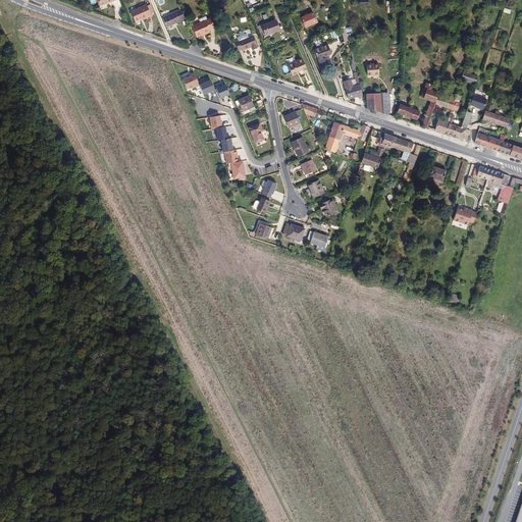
[(148,18),(148,19),(153,17),(153,16),(149,7),(148,6),(133,12),(137,22),(141,20),(148,18)]
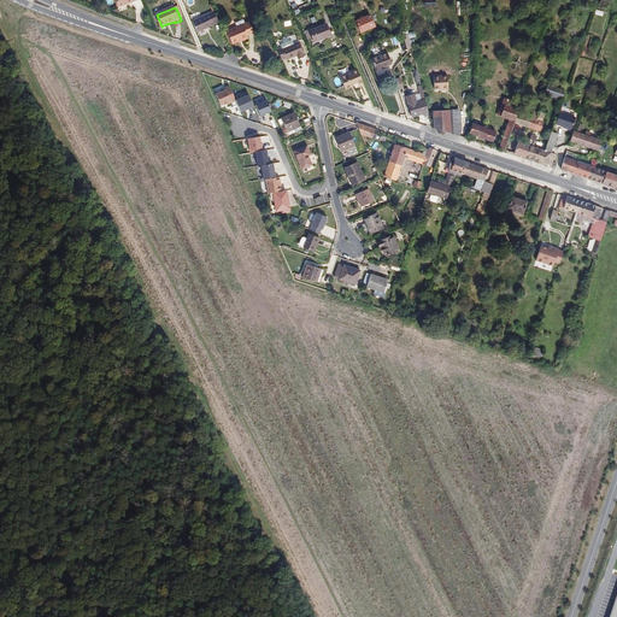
[(213,28),(222,23),(218,15),(195,24),(200,34),(213,29),(213,28)]
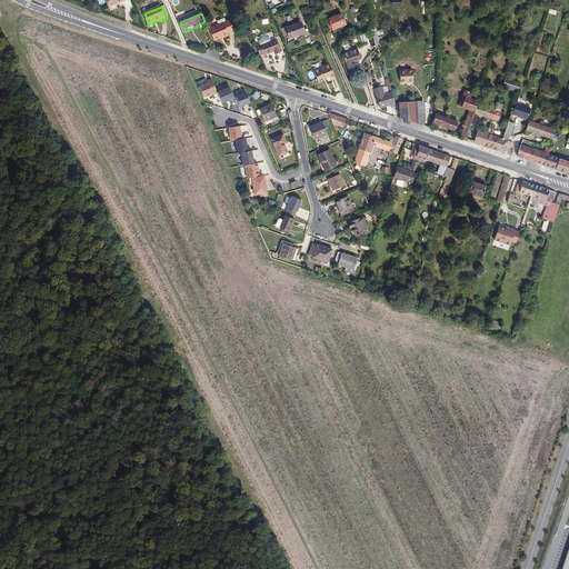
[(343,15),(330,20),(336,32),(349,26),(343,15)]
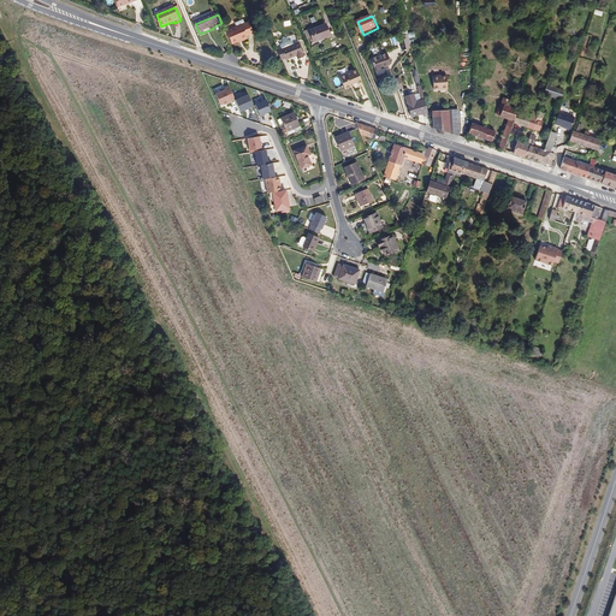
[(249,23),(229,33),(235,43),(250,37),(250,36),(255,34),(249,23)]
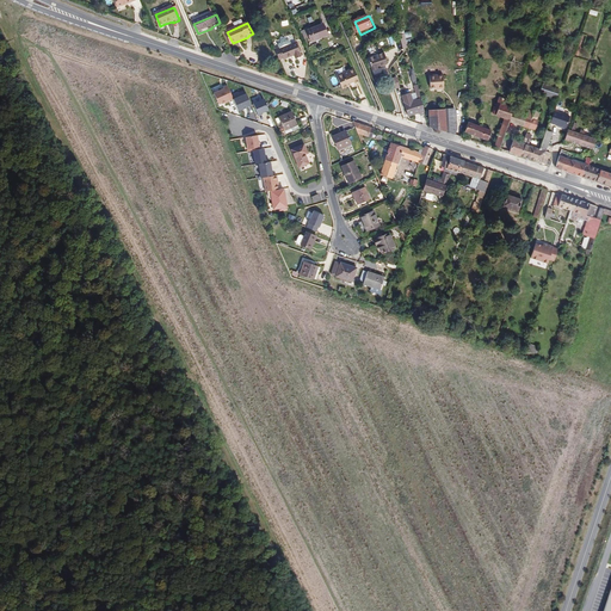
[(308,29),(304,31),(309,39),(312,38),(314,43),(329,36),(325,24),(309,31),(308,29)]
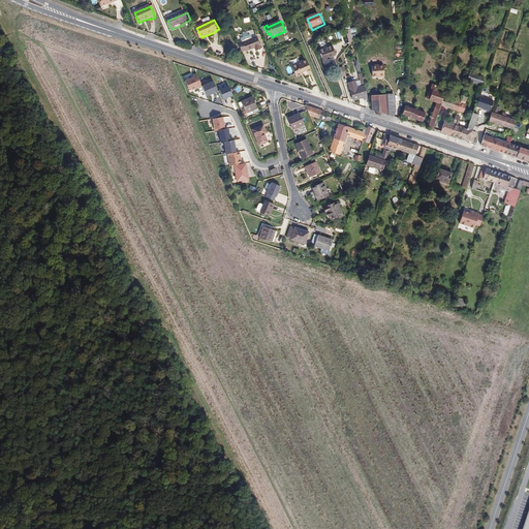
[(242,44),(246,54),(259,49),(260,52),(266,50),(263,48),(265,47),(260,37),(255,39),(246,43),(245,42),(242,44)]
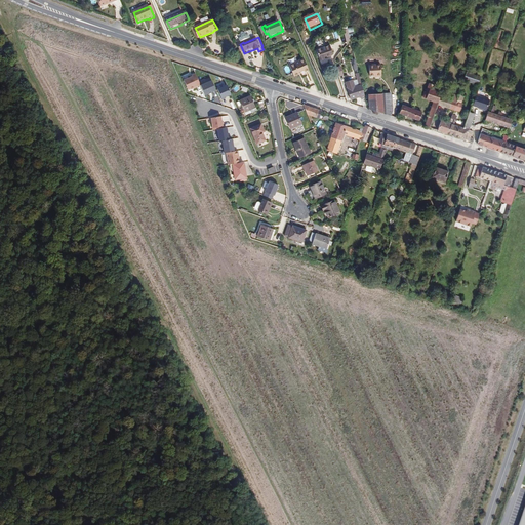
[(335,53),(332,44),(318,49),(322,59),(329,57),(329,55),(332,54),(335,53)]
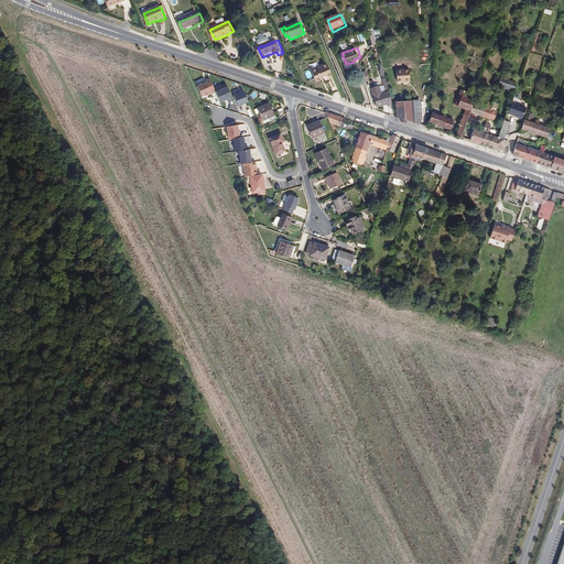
[(327,64),(322,66),(326,76),(327,76),(328,77),(333,76),(327,64)]
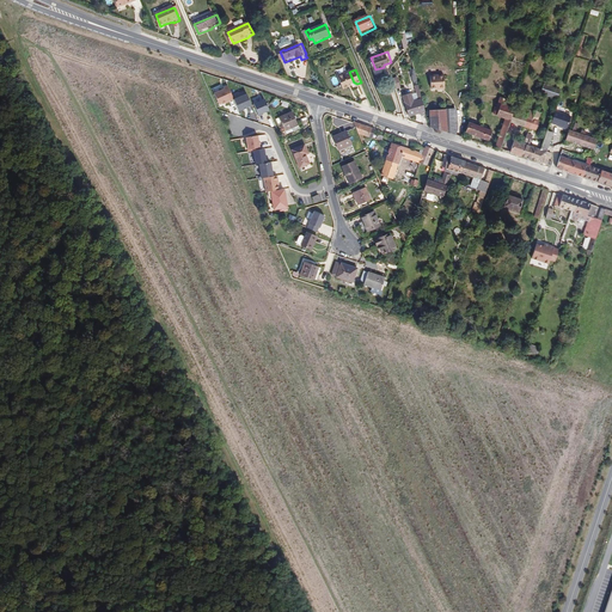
[(354,83),(349,72),(338,77),(344,90),(352,86),(352,84),(354,83)]
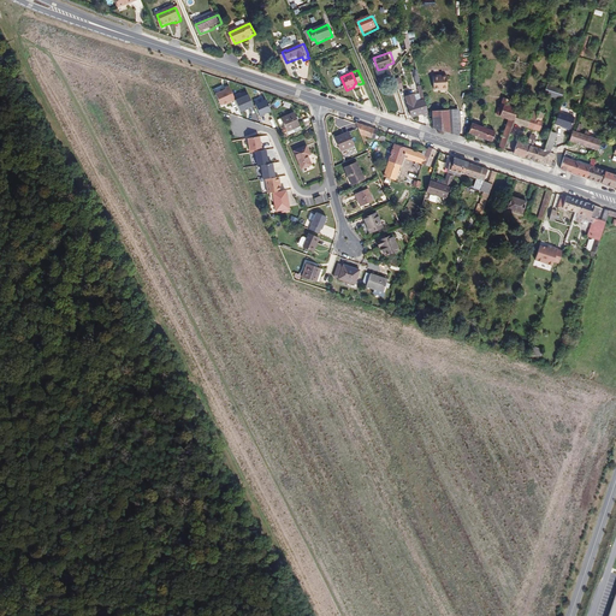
[(436,89),(449,90),(448,76),(434,77),(434,80),(436,89)]
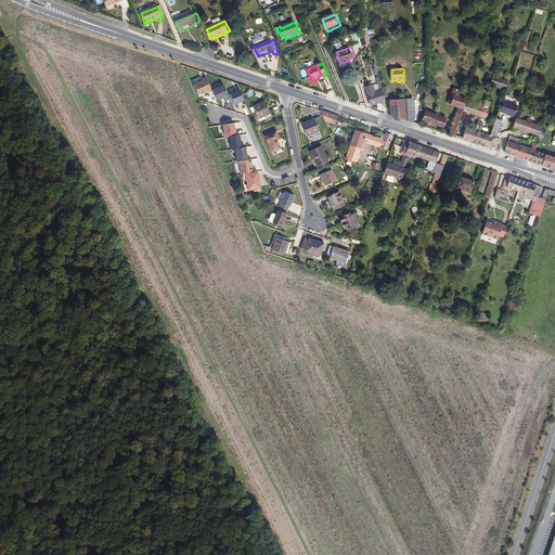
[(386,72),(379,74),(381,76),(382,81),(387,80),(392,80),(391,72),(386,72)]
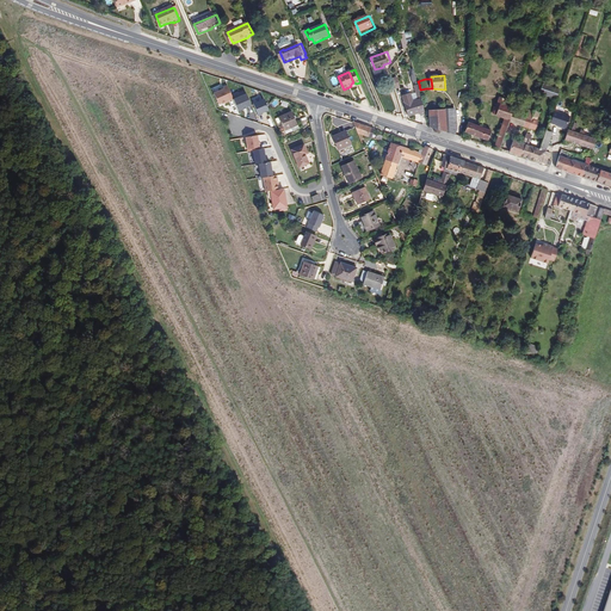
[(420,116),(425,115),(420,90),(419,84),(414,85),(418,97),(417,98),(417,100),(413,100),(411,94),(403,96),(408,115),(420,112),(420,116)]
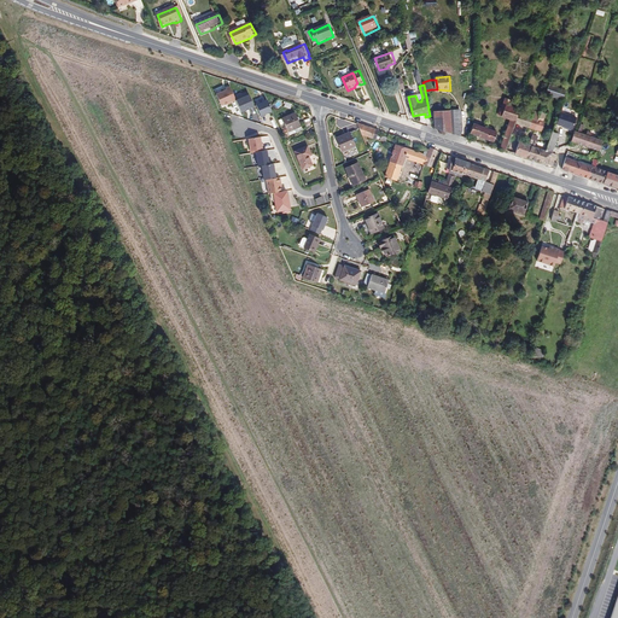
[(566,92),(551,87),(548,95),(564,100),(566,92)]
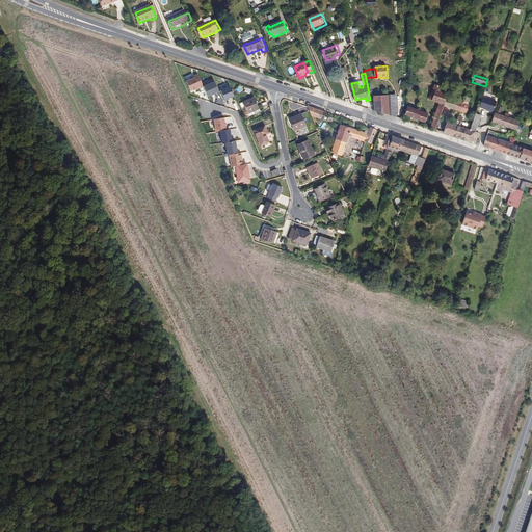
[(203,87),(197,77),(186,82),(190,92),(203,87)]
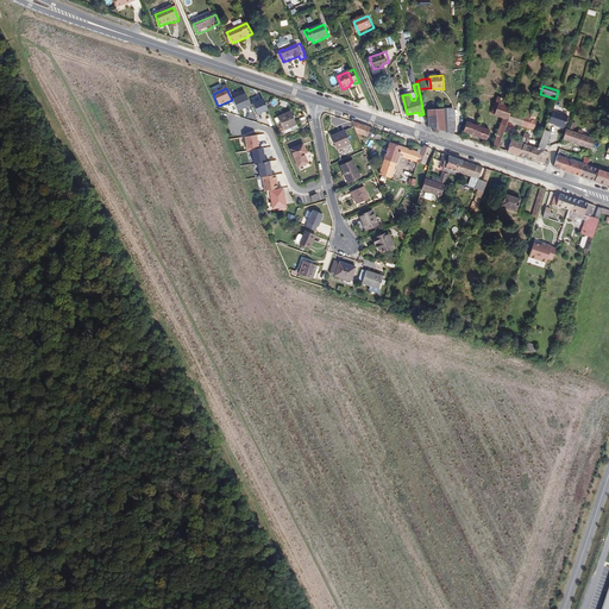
[(231,94),(233,100),(245,95),(243,88),(231,94)]
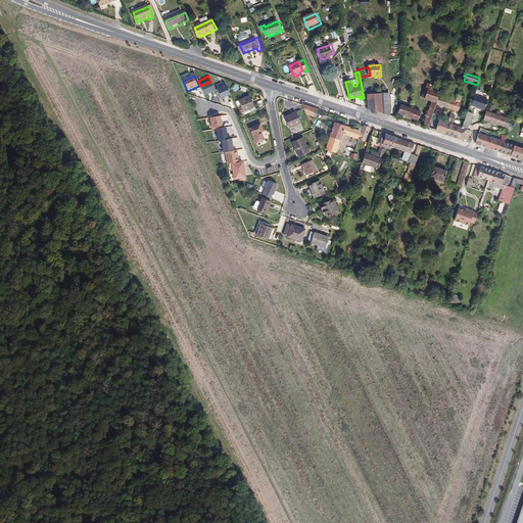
[(438,97),(440,92),(431,89),(433,83),(428,81),(423,97),(431,100),(423,128),(428,129),(436,105),(438,97)]
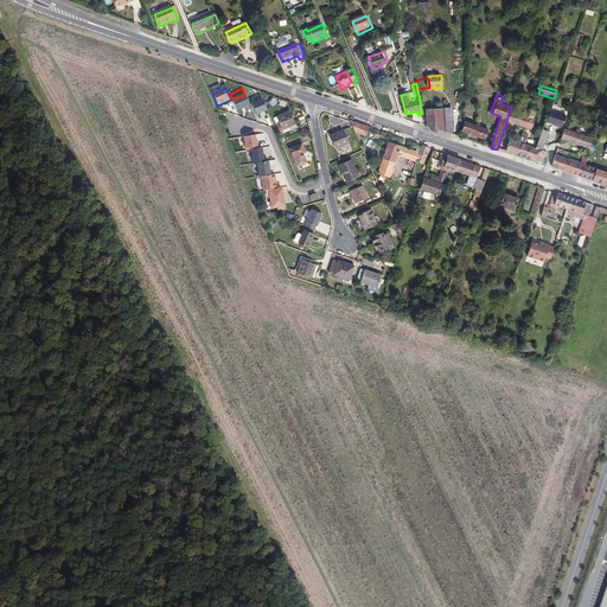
[(244,95),(232,100),(237,110),(249,106),(244,95)]
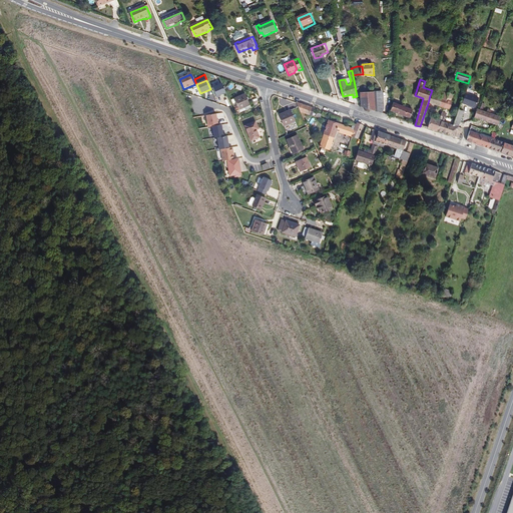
[(216,96),(226,92),(221,82),(212,86),(216,96)]
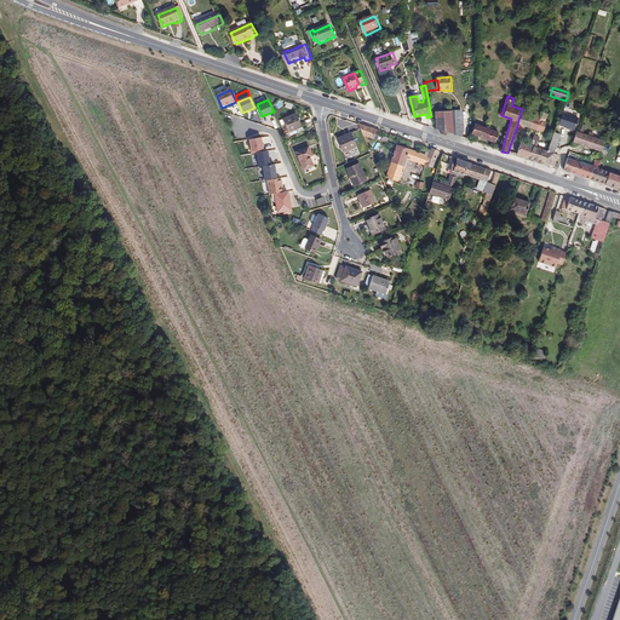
[(437,109),(438,130),(441,131),(443,132),(447,133),(449,133),(460,137),(463,133),(463,102),(451,101),(449,109),(437,109)]
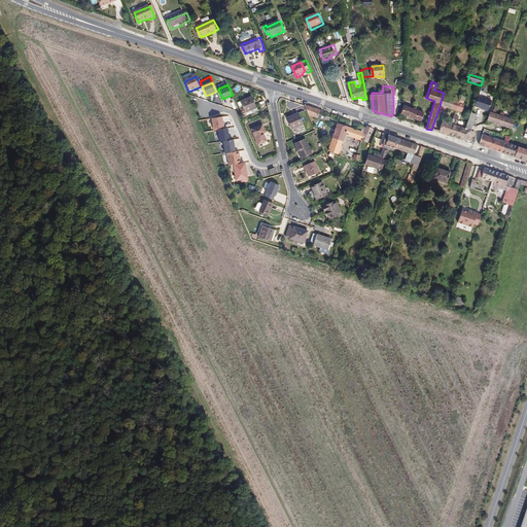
[(493,101),(480,96),(477,105),(490,110),(493,101)]
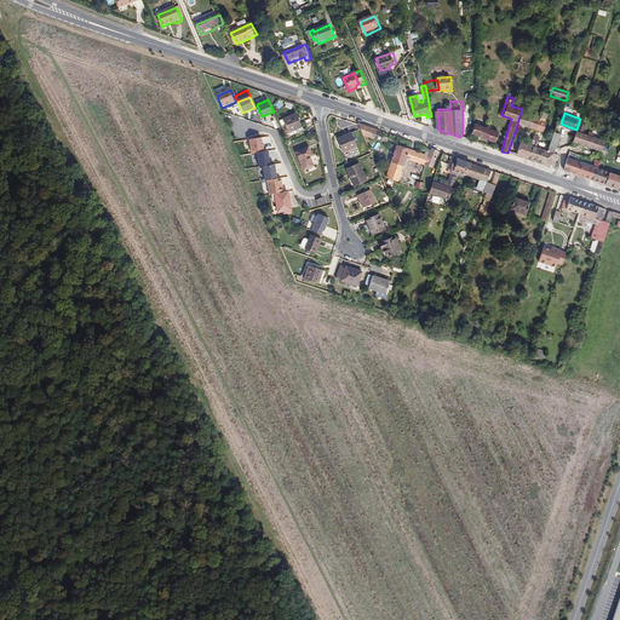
[(299,121),(298,119),(296,115),(283,120),(288,133),(302,127),(299,121)]
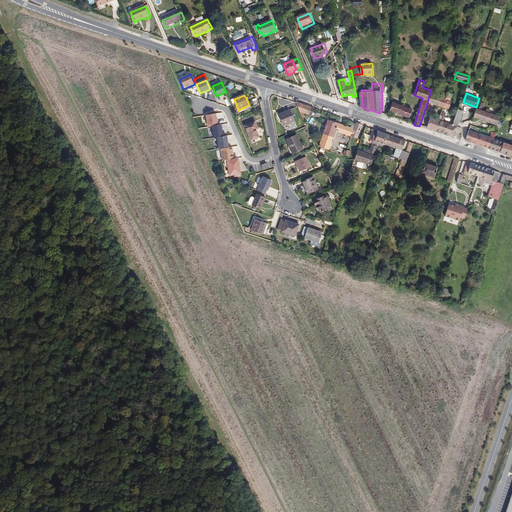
[(446,101),(429,95),(427,103),(444,109),(446,101)]
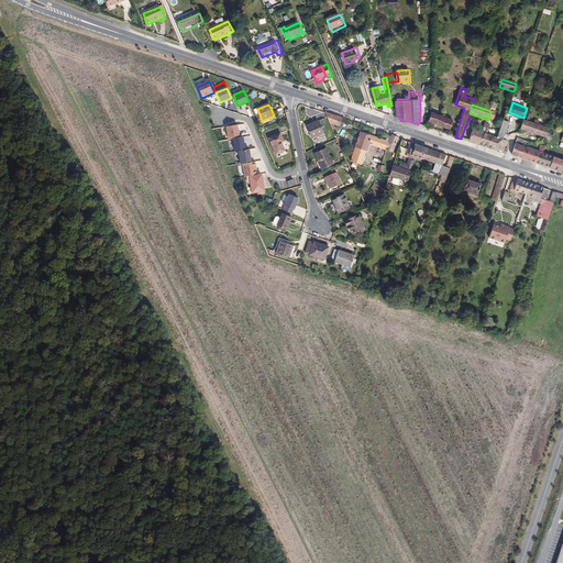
[(493,107),(490,111),(488,120),(494,122),(498,108),(493,107)]
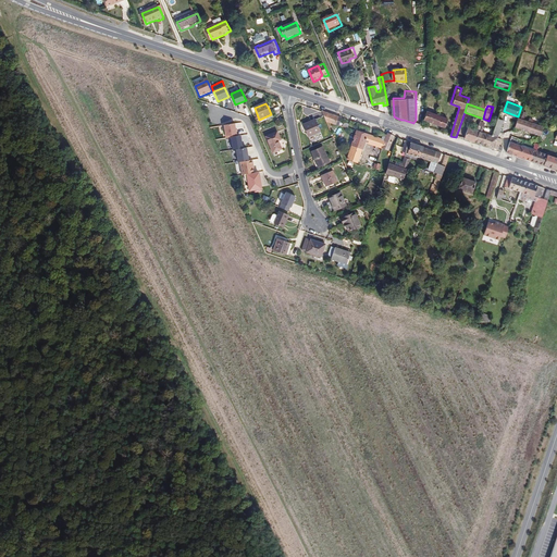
[(448,118),(428,110),(424,121),(445,128),(448,118)]
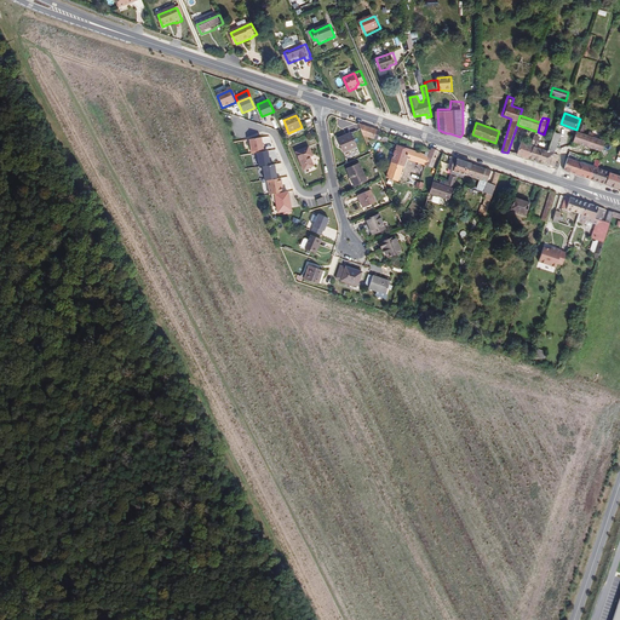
[(377,142),(379,133),(367,130),(357,126),(363,137),(377,142)]
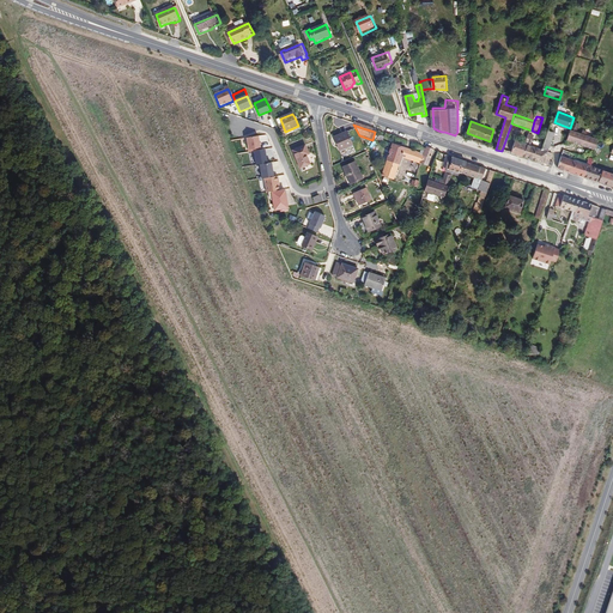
[(596,149),(599,140),(576,132),(572,131),(568,143),(582,146),(584,144),(596,149)]
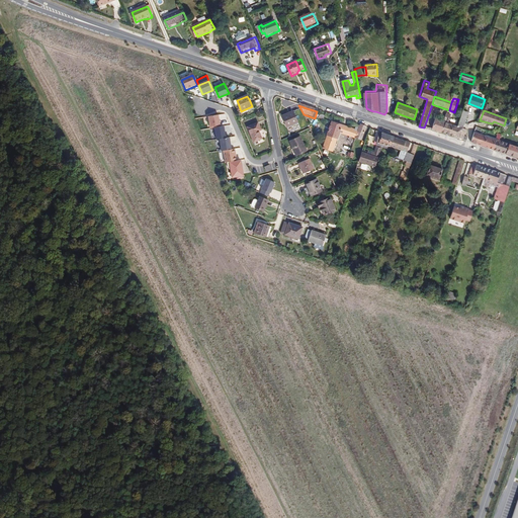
[(291,112),(281,116),(286,128),(296,123),(291,112)]
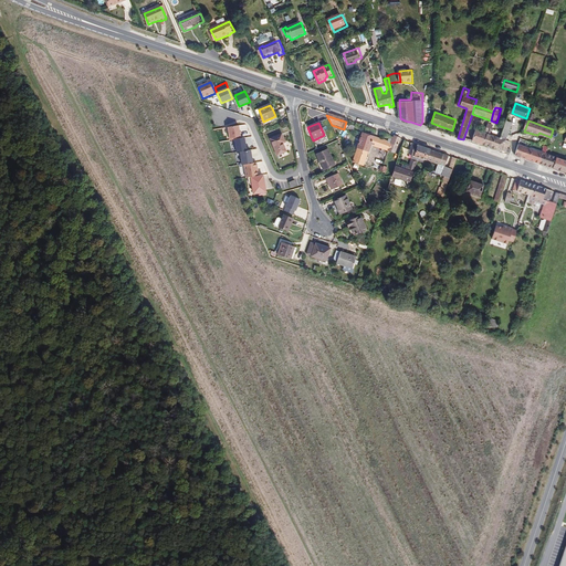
[(238,125),(227,127),(230,140),(240,138),(238,125)]
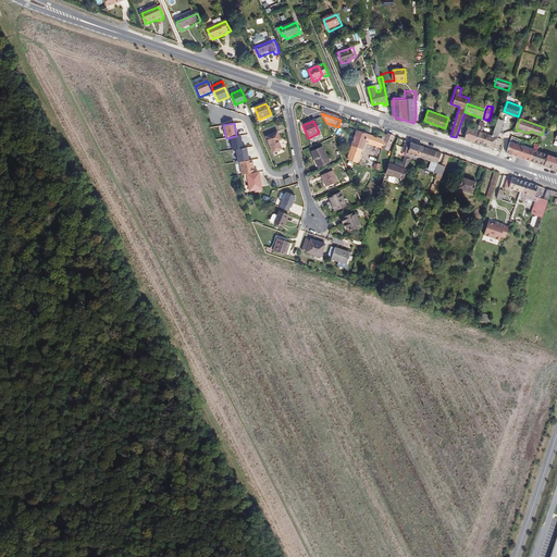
[(469,126),(465,140),(474,144),(478,133),(474,131),(474,128),(469,126)]
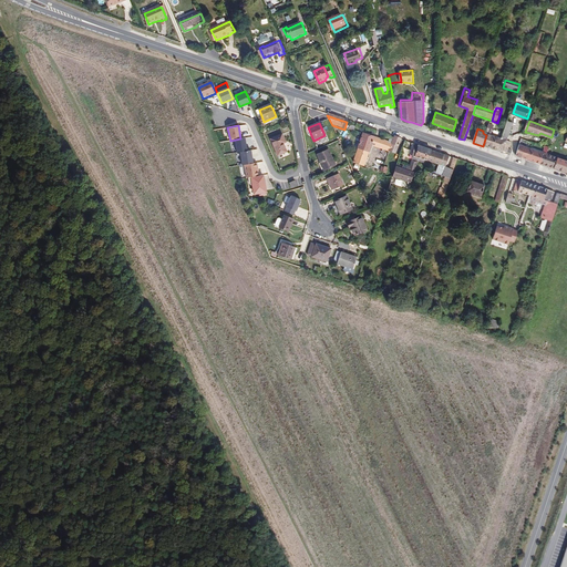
[(486,135),(483,146),(497,151),(502,140),(494,136),(495,131),(488,129),(486,135)]
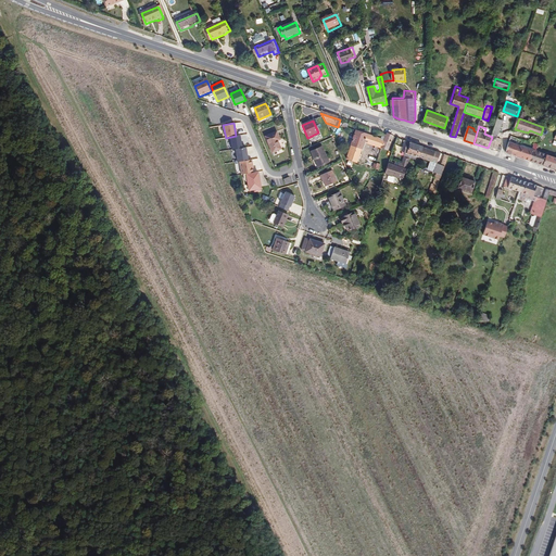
[(368,137),(355,133),(351,146),(352,147),(348,161),(357,165),(362,150),(364,151),(366,146),(368,137)]
